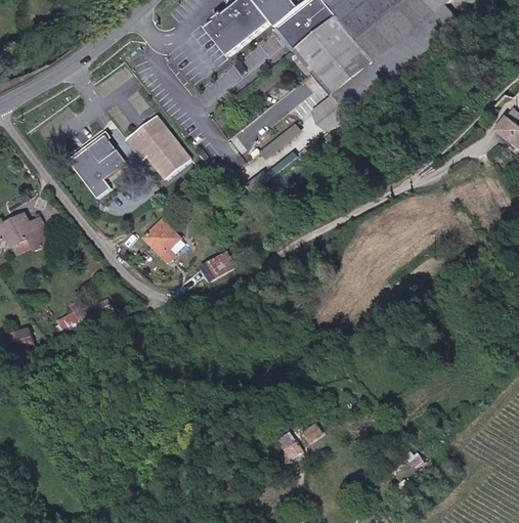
[(234,0),(202,28),(226,55),(271,22),(252,0),(234,0)]
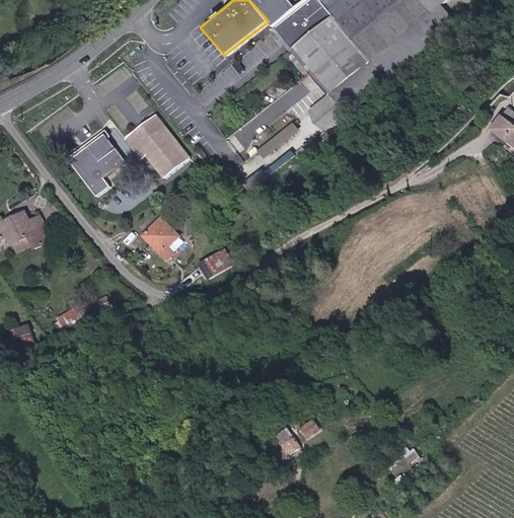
[(250,0),(269,21),(326,94),(306,111),(323,132),(342,117),(456,26),(438,4),(442,0),(250,0)]
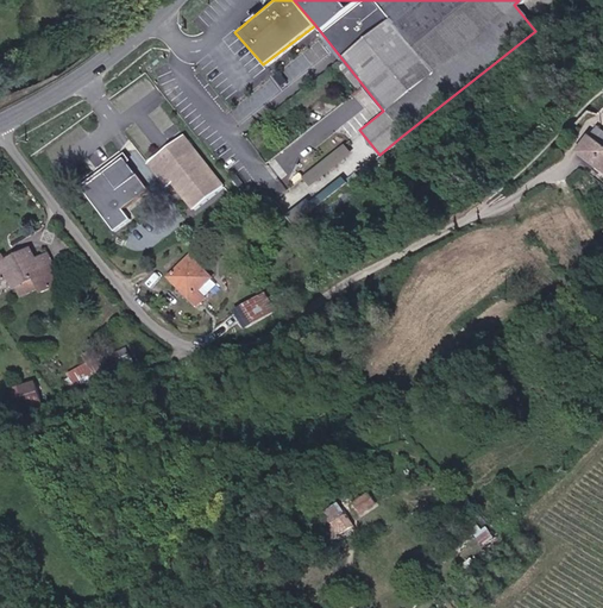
[(602,132),(596,126),(576,150),(602,171),(602,132)]
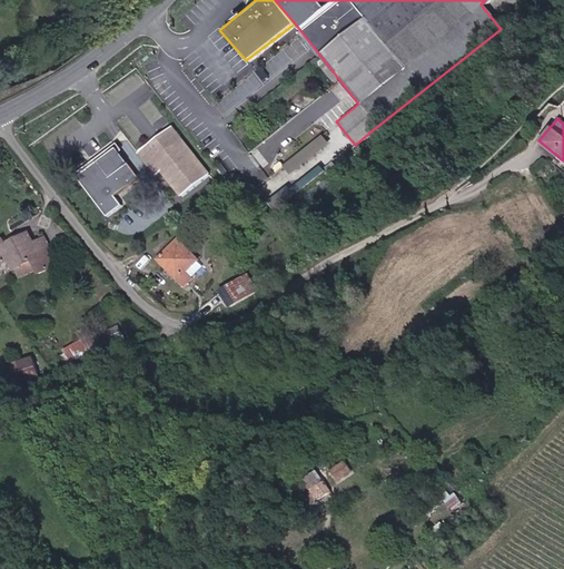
[(156,169),(175,195),(206,173),(171,124),(134,150),(150,174),(156,169)]
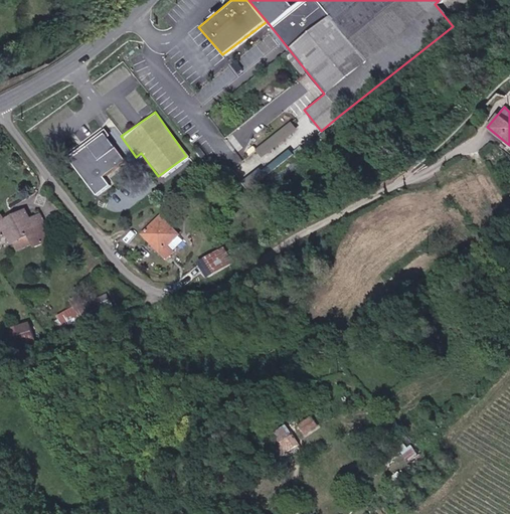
[(289,121),(251,145),(257,154),(294,130),(289,121)]
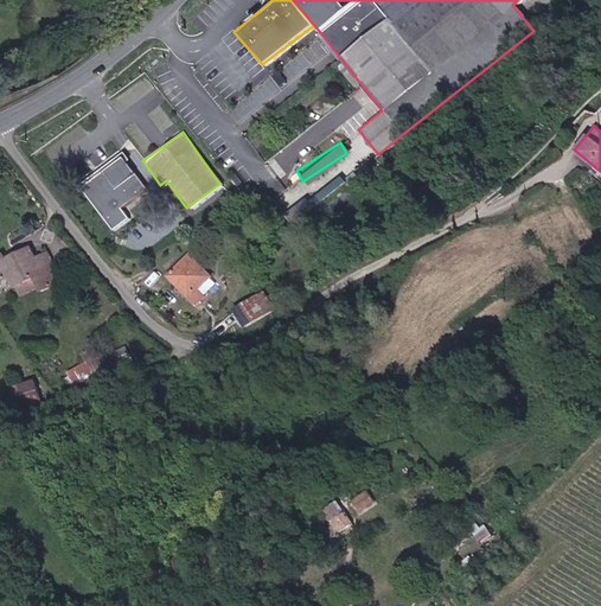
[(122,152),(77,182),(108,228),(127,216),(120,206),(146,189),(122,152)]
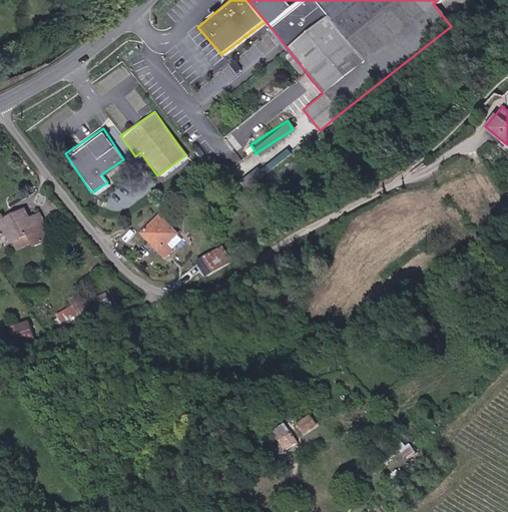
[(247,182),(266,167),(261,161),(242,175),(247,182)]
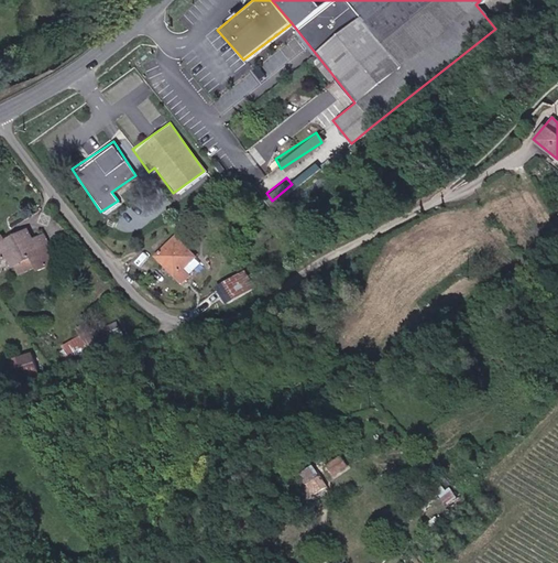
[(0,257),(3,256),(8,264),(12,262),(15,272),(33,264),(34,268),(53,260),(42,234),(30,239),(25,230),(3,240),(1,236),(0,236),(0,257)]
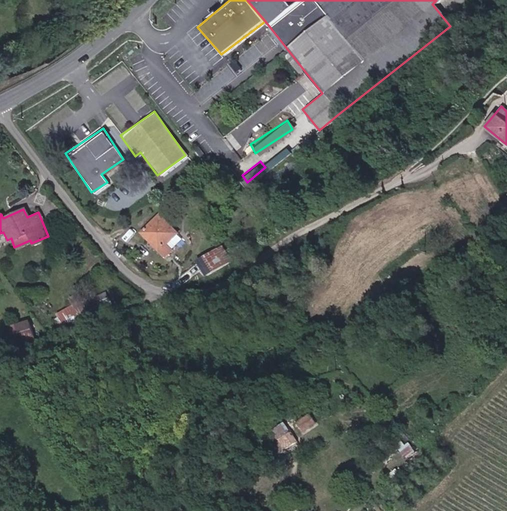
[(157,215),(139,232),(162,256),(169,249),(164,245),(176,234),(157,215)]
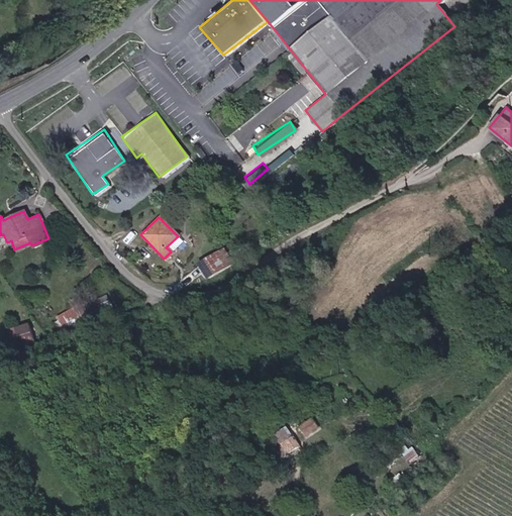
[(194,260),(202,276),(228,263),(221,247),(194,260)]
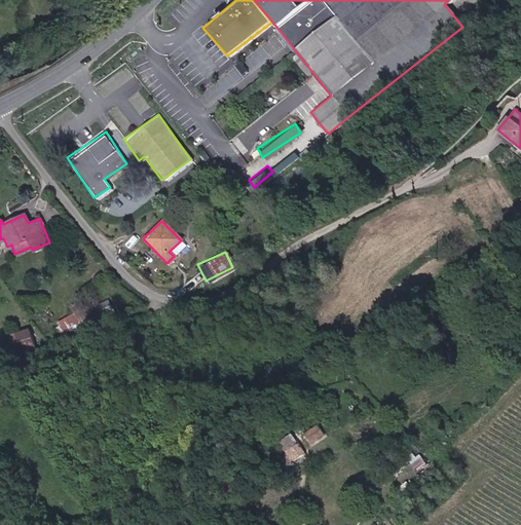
[(31,334),(14,338),(17,352),(34,349),(31,334)]
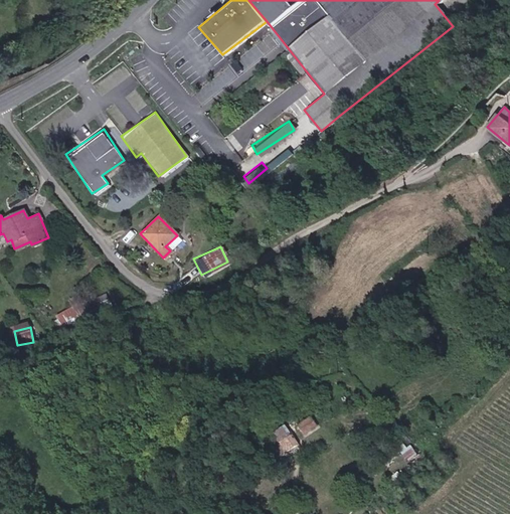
[(308,433),(321,427),(317,417),(304,422),(308,433)]
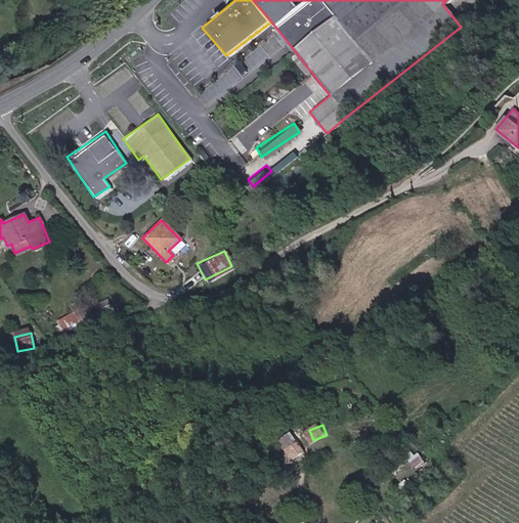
[(304,442),(291,449),(296,459),(309,451),(304,442)]
